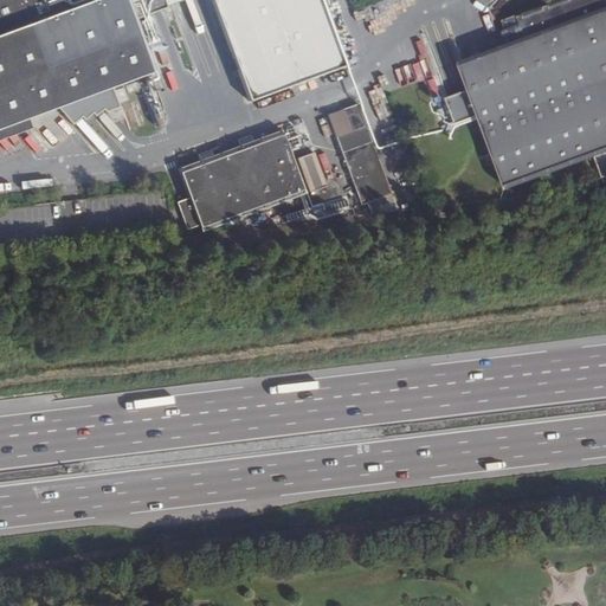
[(0,0),(0,126),(28,115),(150,69),(131,21),(123,0),(0,0)]
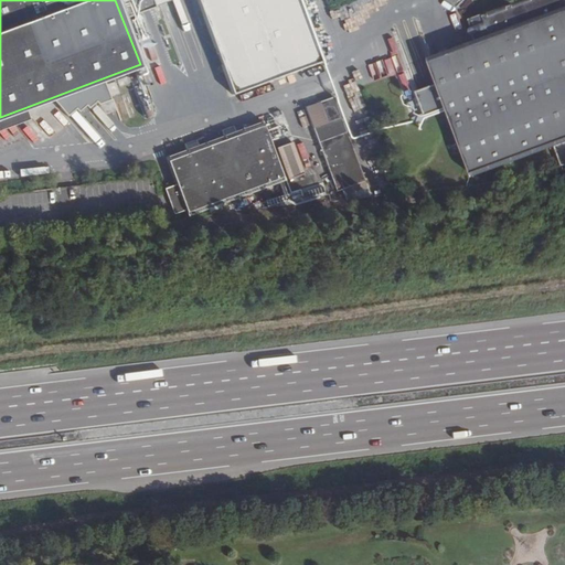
[(115,0),(123,20),(156,8),(152,0),(115,0)]
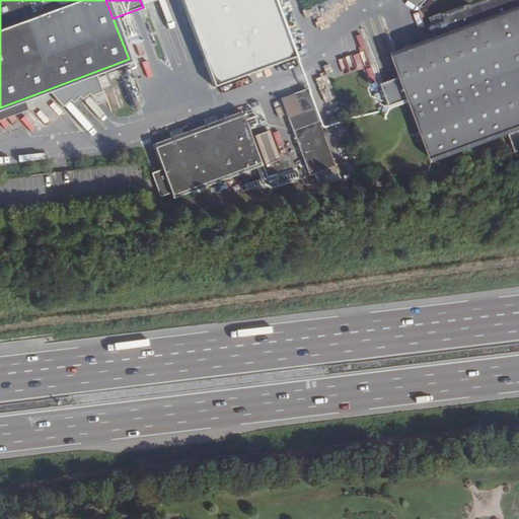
[(277,0),(140,0),(143,7),(113,18),(129,59),(278,2),(277,0)]
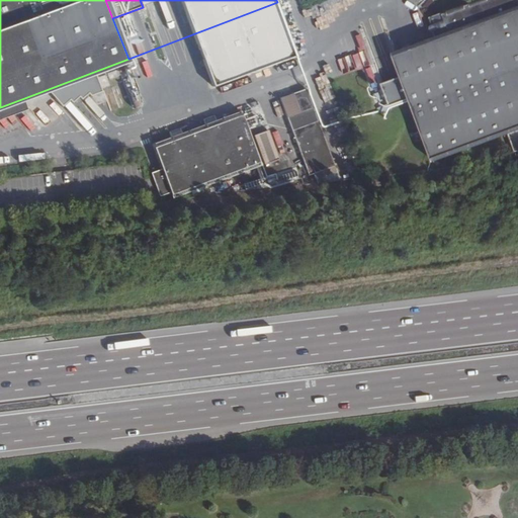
[(433,35),(394,51),(433,160),(517,127),(517,0),(483,0),(471,4),(469,0),(464,2),(465,6),(449,12),(448,9),(441,11),(440,9),(428,14),(431,23),(430,24),(433,35)]
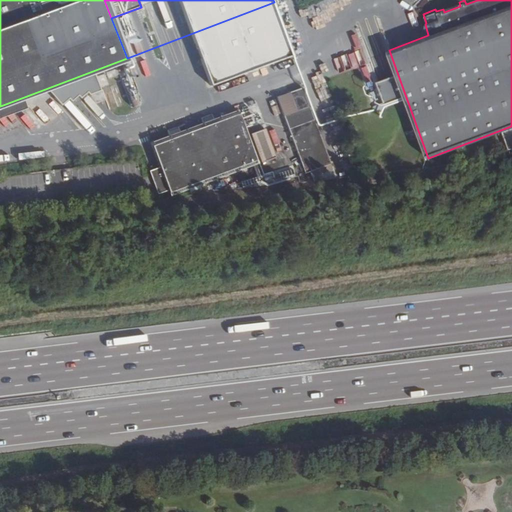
[(302,85),(277,93),(306,169),(325,162),(328,161),(331,160),(302,85)]
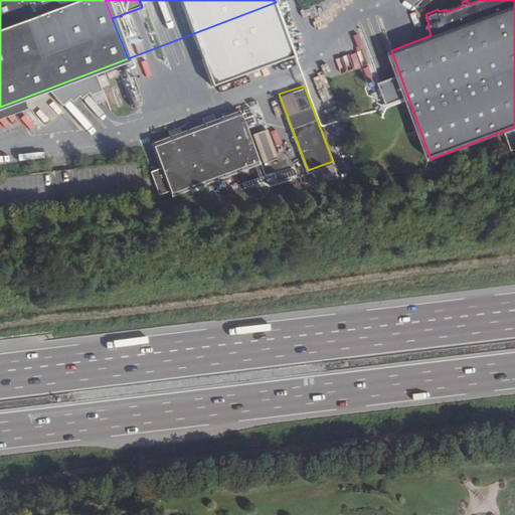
[(0,118),(28,108),(24,98),(0,107),(0,118)]
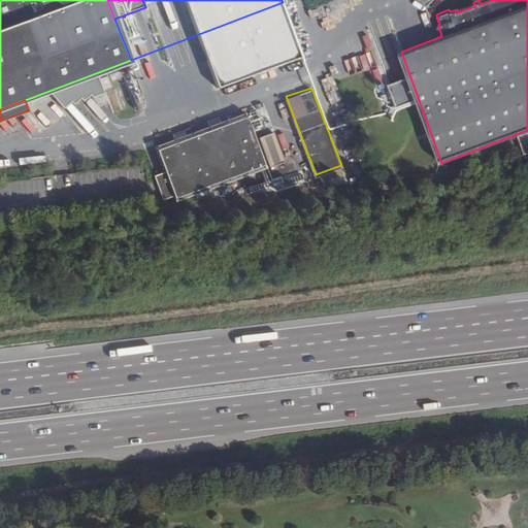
[(71,104),(67,108),(90,132),(94,128),(71,104)]
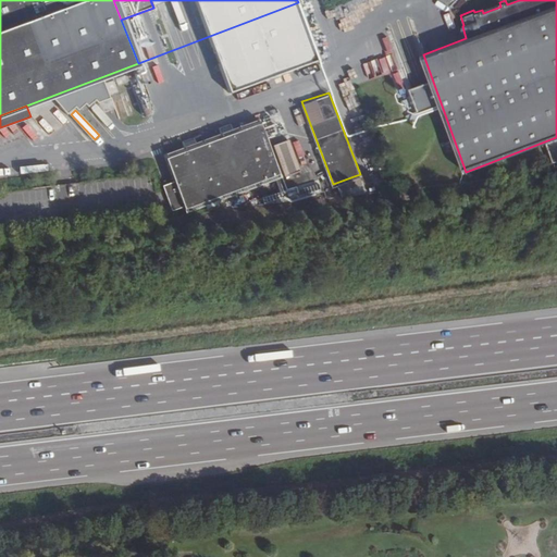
[(281,133),(276,119),(268,122),(272,136),(281,133)]
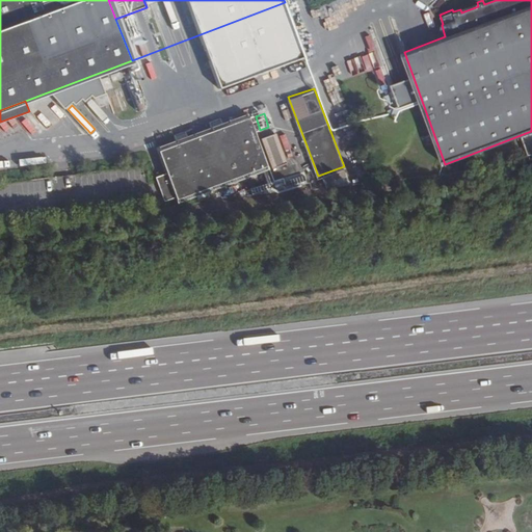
[(188,135),(178,139),(158,147),(167,170),(176,194),(178,201),(198,193),(208,189),(267,168),(248,114),(247,114),(223,123),(213,127),(188,135)]
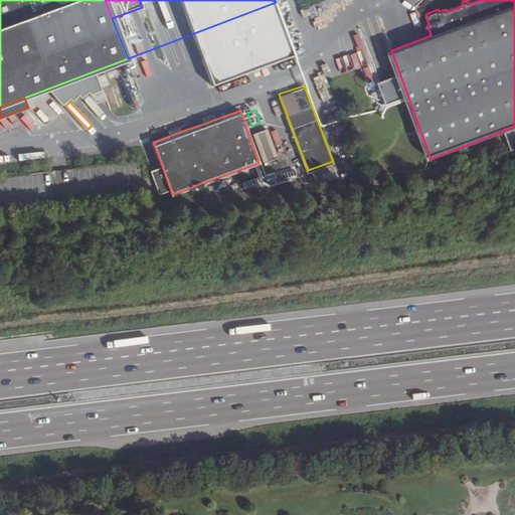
[(203,116),(206,123),(216,119),(214,112),(203,116)]
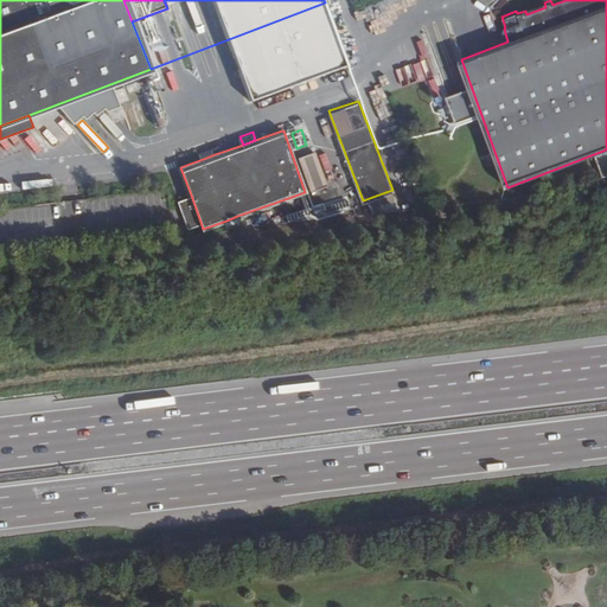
[(200,151),(203,159),(215,154),(212,146),(200,151)]
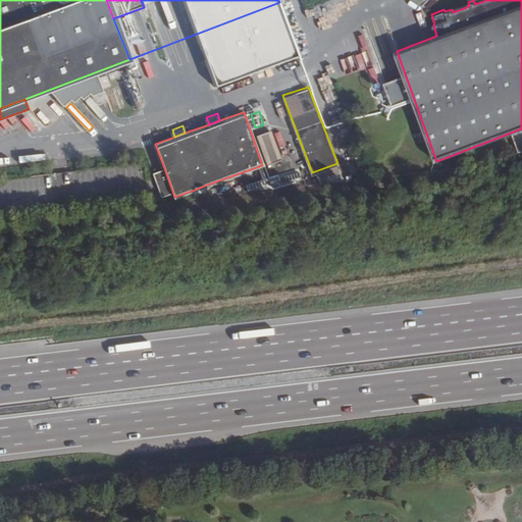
[(254,135),(264,164),(280,158),(270,128),(254,135)]
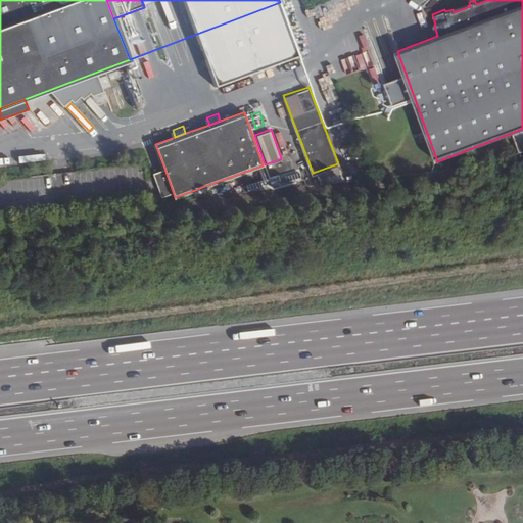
[(173,191),(164,168),(153,172),(162,195),(173,191)]
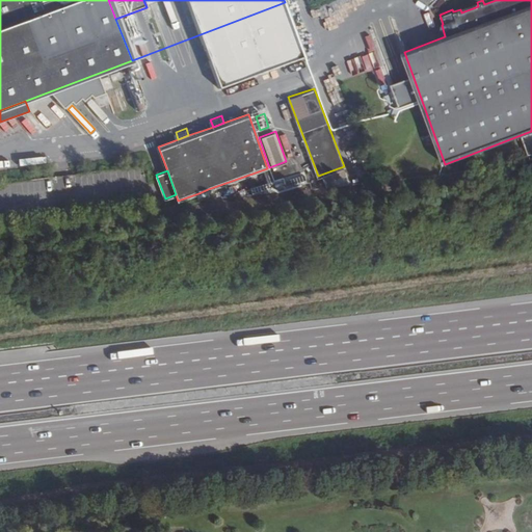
[(291,185),(308,183),(306,173),(289,175),(291,185)]
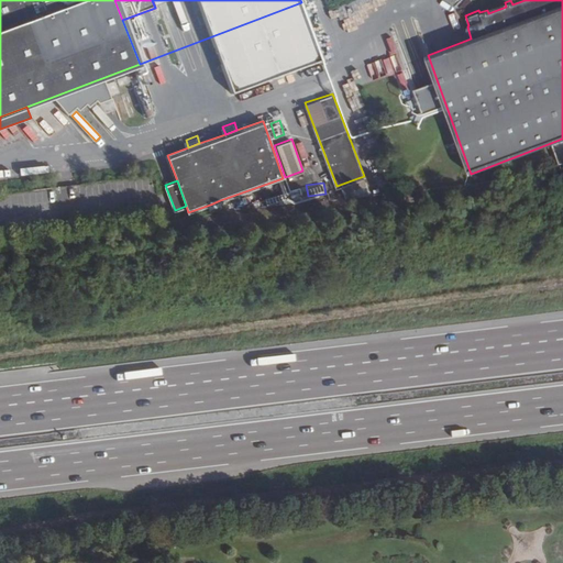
[(222,207),(220,200),(210,205),(212,210),(222,207)]
